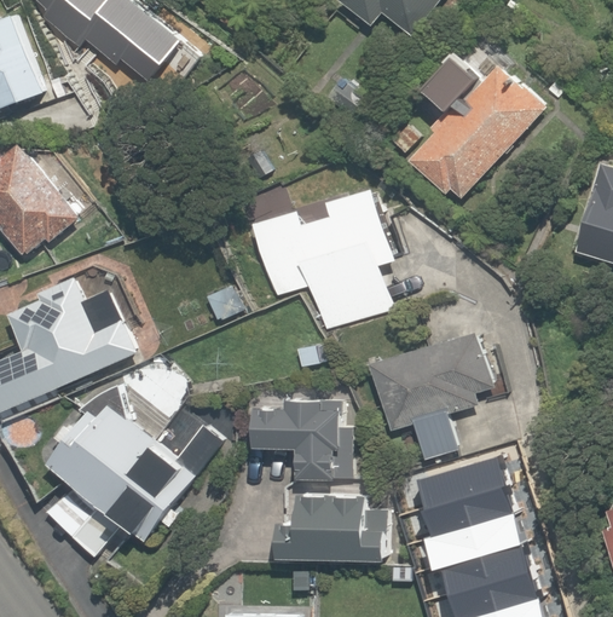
[(340,0),(336,5),(369,30),(388,5),(405,18),(412,9),(426,19),(439,0),(340,0)]
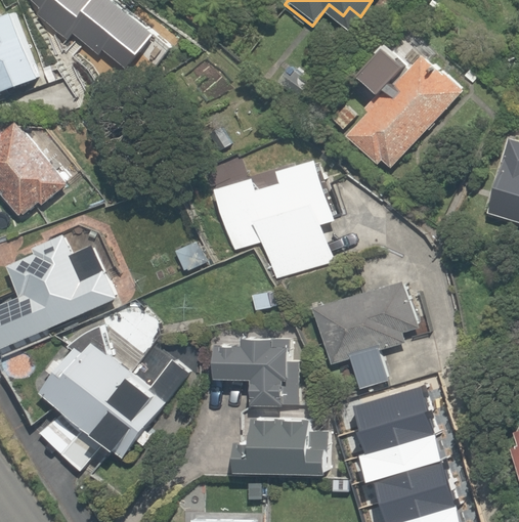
[(0,89),(37,77),(11,5),(0,8),(0,89)]
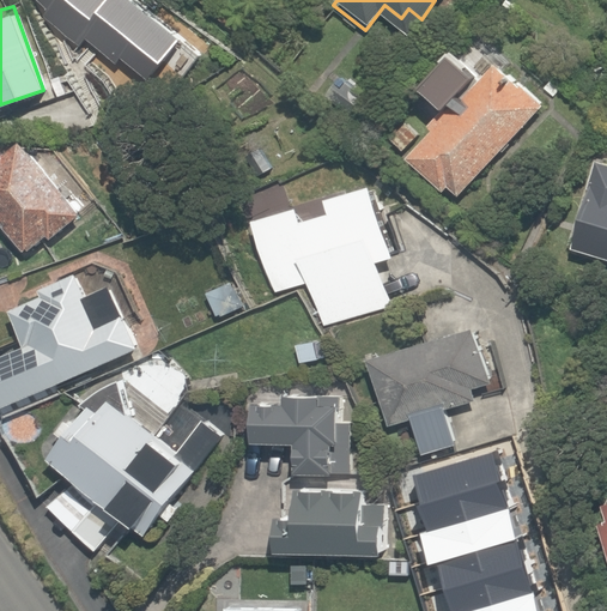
[(481,55),(395,156),(438,193),(444,186),(457,198),(539,104),(481,55)]
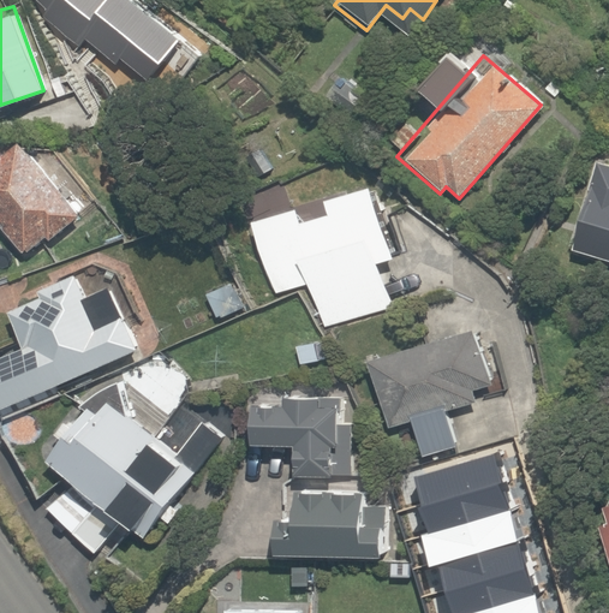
[(31,162),(12,136),(0,144),(0,233),(18,257),(93,201),(52,147),(31,162)]
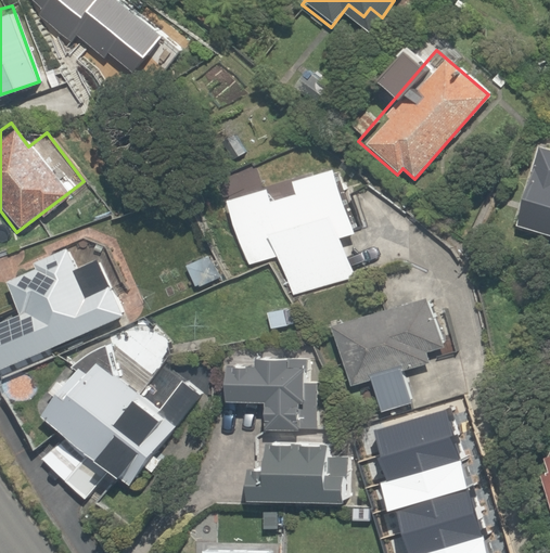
[(549,143),(540,141),(515,227),(549,236),(549,143)]
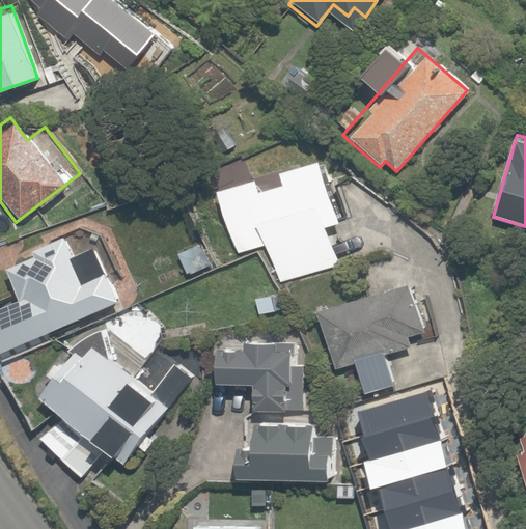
[(280,167),(285,182),(259,190),(254,175),(214,189),(237,256),(264,247),(276,285),(339,263),(327,226),(340,221),(317,154),(280,167)]
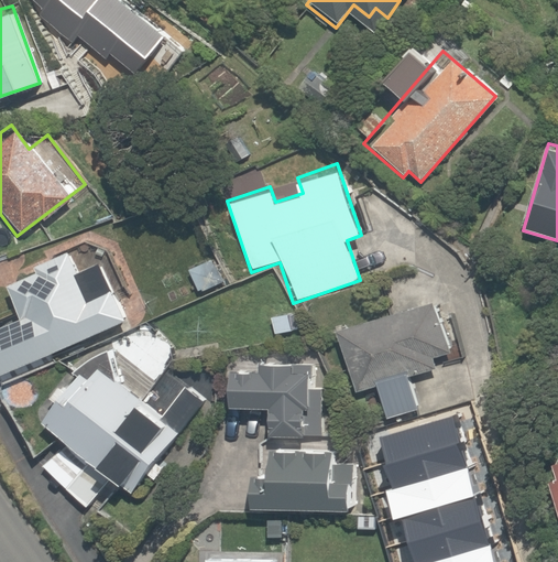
[(0,378),(128,322),(113,289),(85,302),(64,255),(3,281),(18,316),(0,324),(0,378)]
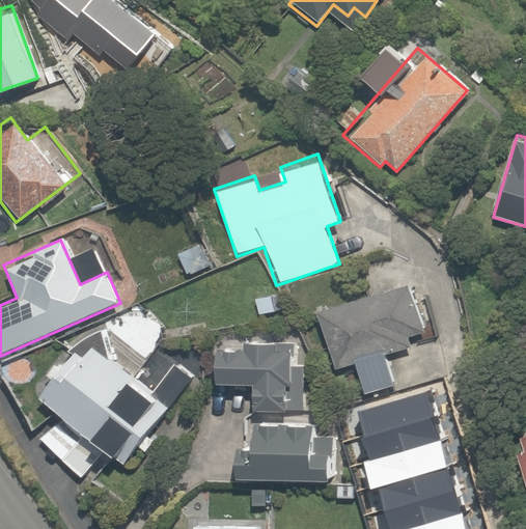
[(317,307),(331,366),(349,362),(357,395),(391,388),(384,355),(408,350),(405,336),(425,332),(415,285),(317,307)]
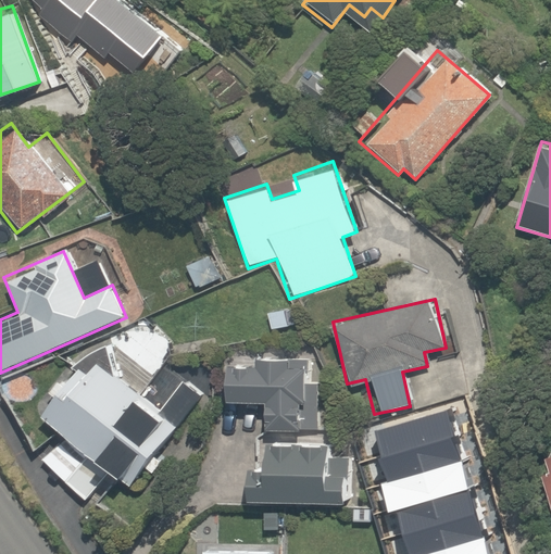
[(140,394),(87,356),(41,422),(135,488),(214,377),(173,348),(140,394)]
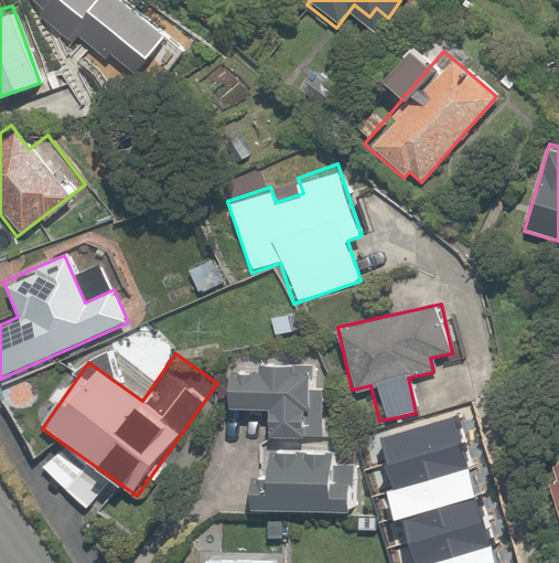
[(265,435),(321,438),(323,389),(307,388),(308,361),(264,359),(264,373),(232,371),(229,409),(266,411),(265,435)]
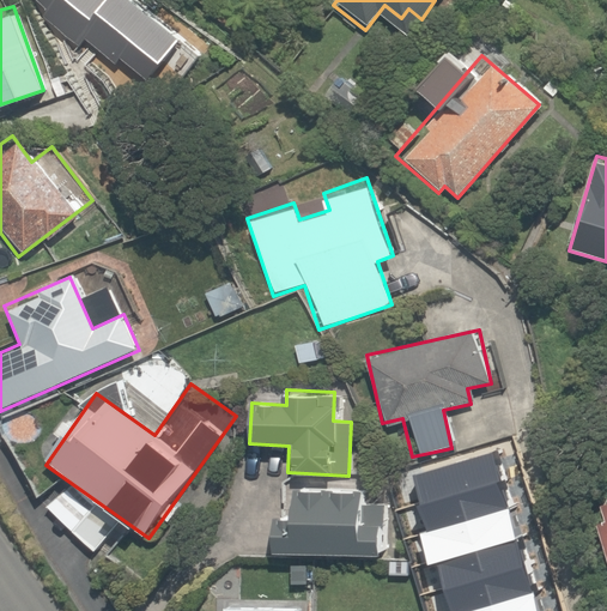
[(113,530),(62,487),(42,510),(93,554),(113,530)]
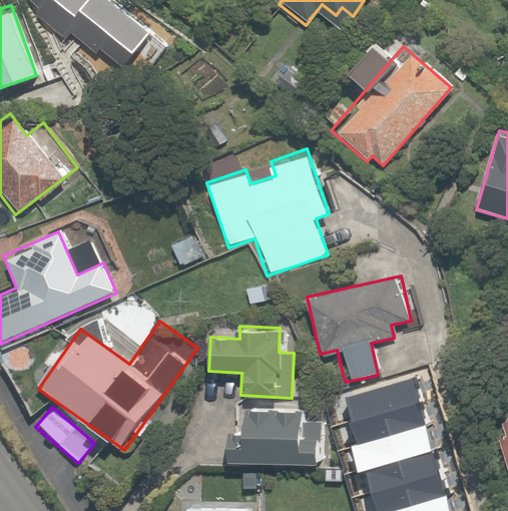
[(301,411),(246,407),(243,444),(227,443),(226,461),(315,467),(318,423),(300,422),(301,411)]
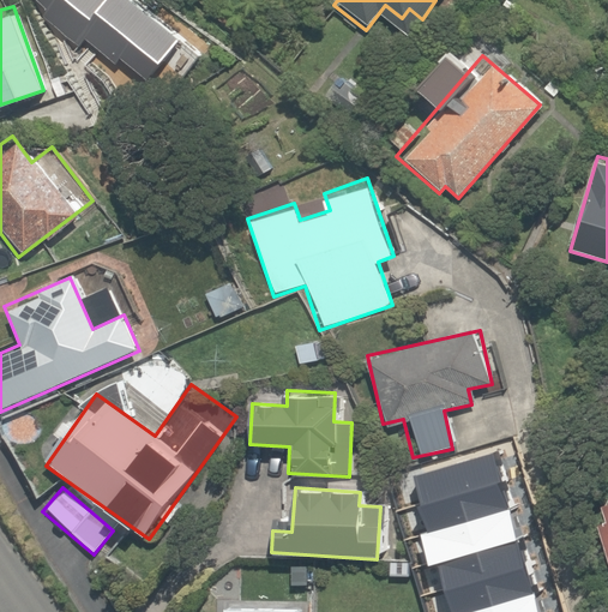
[(607,565),(607,498),(585,507),(603,568),(607,565)]
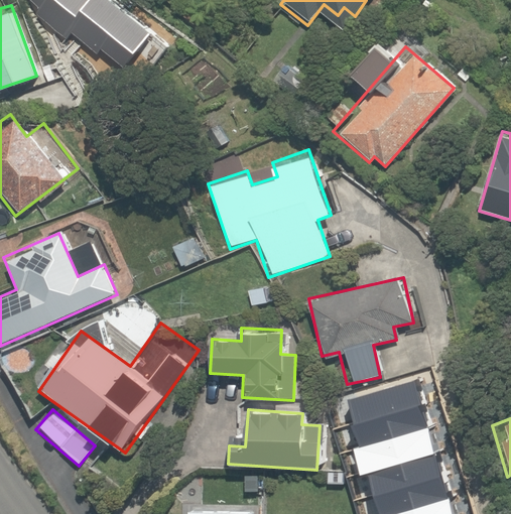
[(464,513),(461,500),(452,502),(438,456),(385,472),(394,503),(379,507),(381,513),(464,513)]
